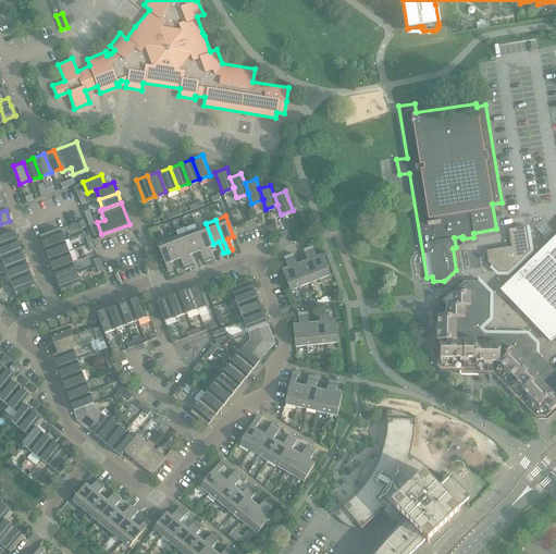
[(213,244),(206,223),(196,228),(208,258),(212,257),(208,246),(213,244)]
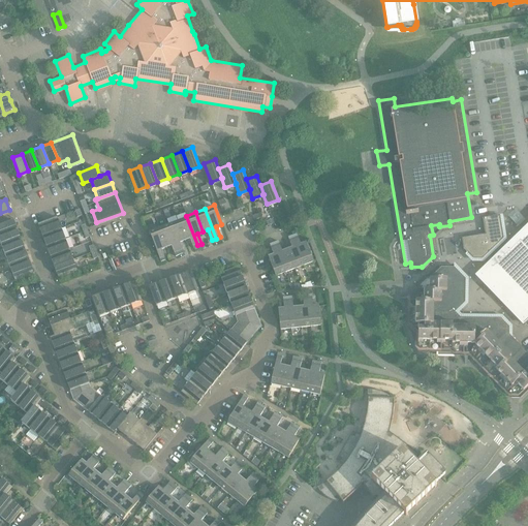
[(500,238),(499,238),(499,236),(500,235),(499,230),(500,229),(499,229),(501,228),(500,221),(498,220),(498,219),(498,218),(499,216),(498,213),(482,216),(485,231),(461,236),(463,246),(473,256),(480,256),(489,249),(488,248),(488,244),(489,244),(493,240),(495,240),(497,241),(500,238)]
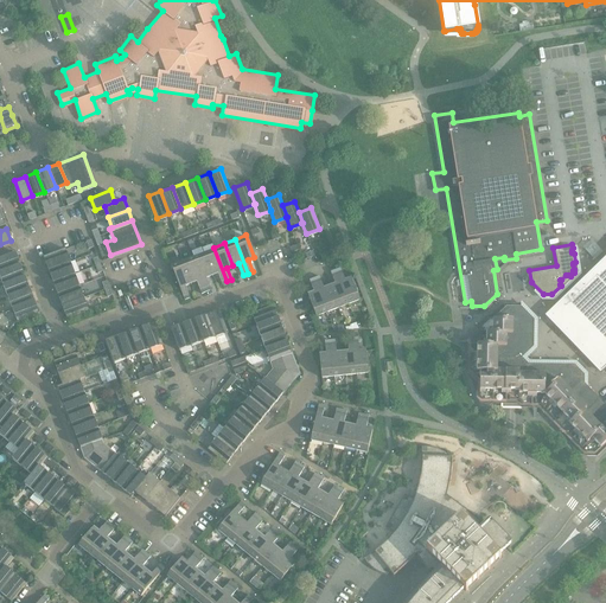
[(68,260),(64,248),(42,256),(46,267),(68,260)]
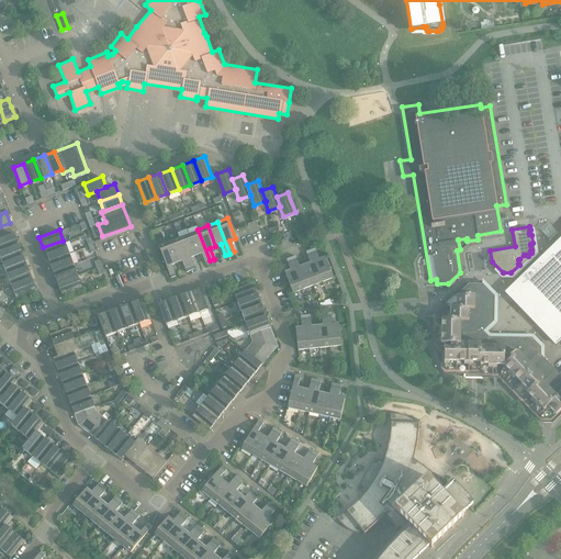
[(210,260),(198,230),(188,233),(195,254),(201,252),(205,263),(210,260)]
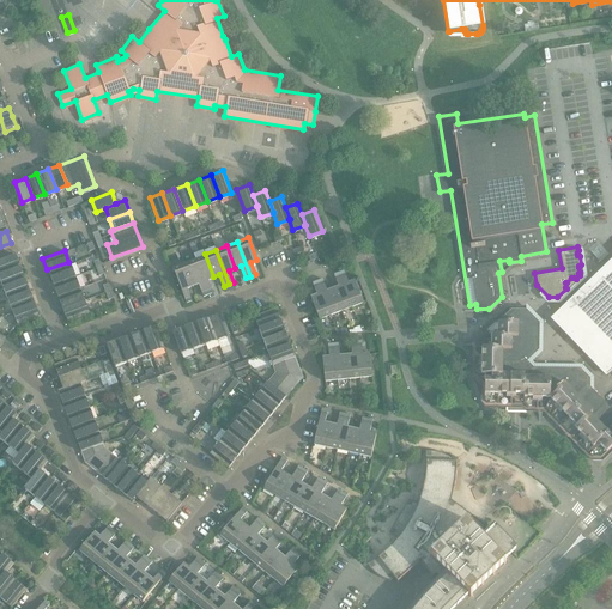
[(0,272),(19,265),(16,255),(16,253),(0,257),(0,272)]
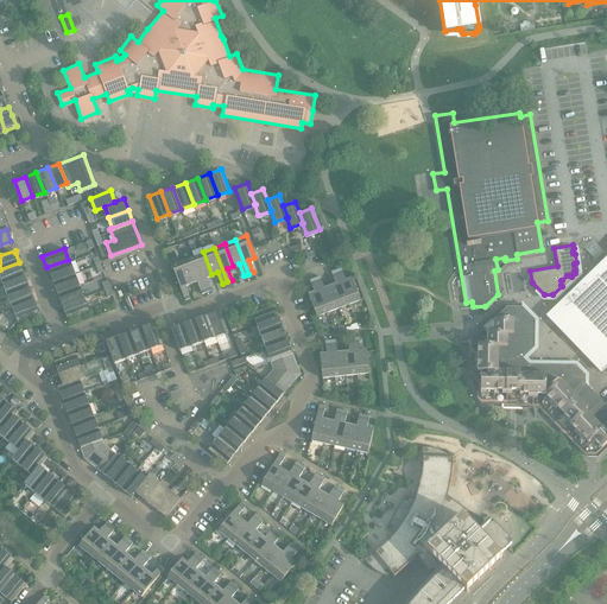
[(212,274),(203,252),(193,255),(206,290),(210,288),(206,275),(212,274)]
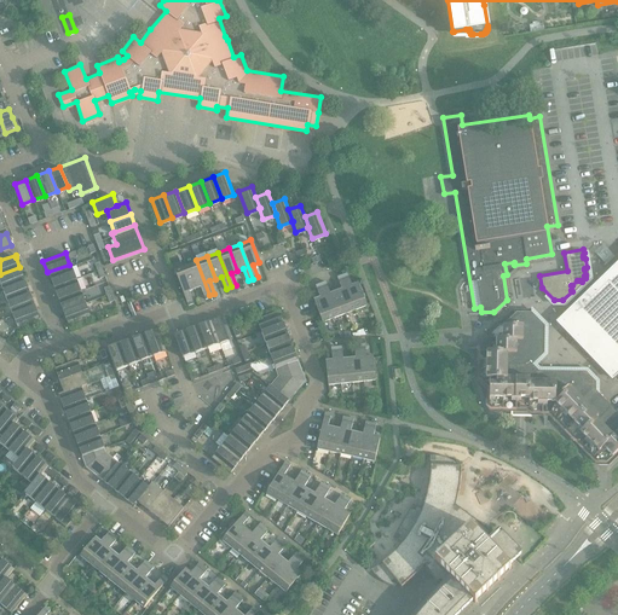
[(617,259),(606,271),(570,306),(556,319),(594,358),(611,376),(617,370),(617,369),(617,259)]
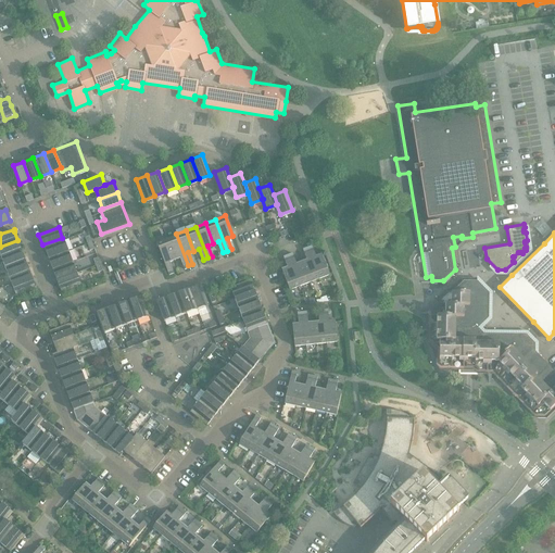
[(188,265),(176,234),(166,238),(174,258),(179,256),(184,267),(188,265)]
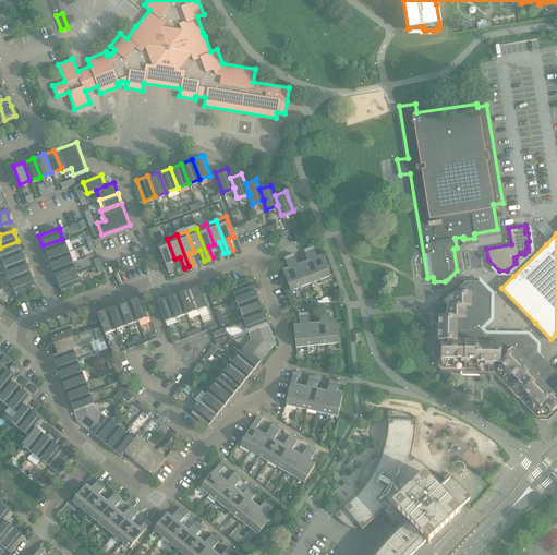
[(67,250),(62,239),(43,245),(47,256),(67,250)]
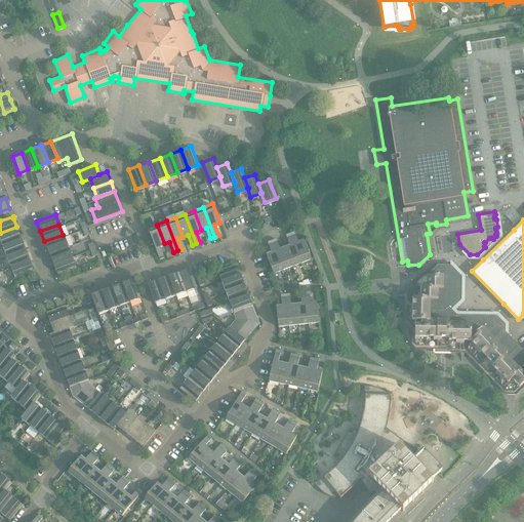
[(164,243),(157,225),(148,228),(159,257),(163,255),(159,245),(164,243)]
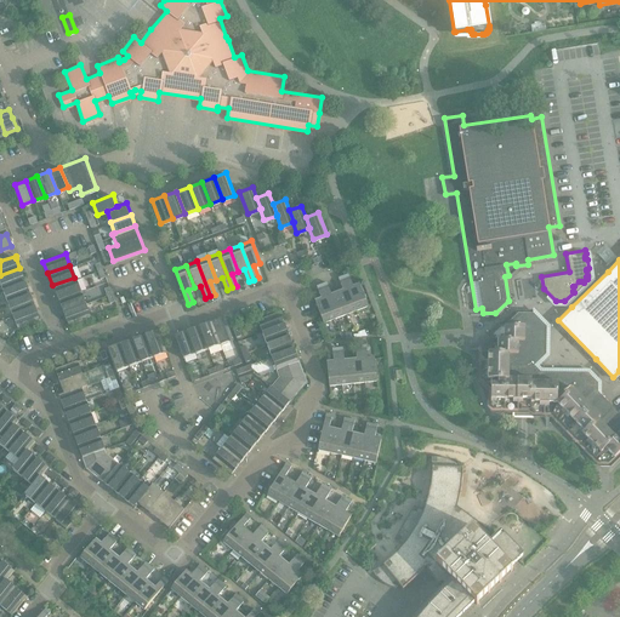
[(24,281),(20,268),(0,275),(0,283),(3,289),(24,281)]
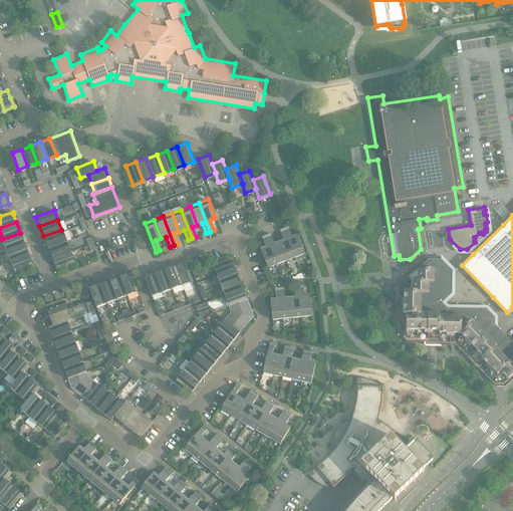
[(304,252),(296,233),(291,235),(287,225),(283,226),(294,255),(304,252)]
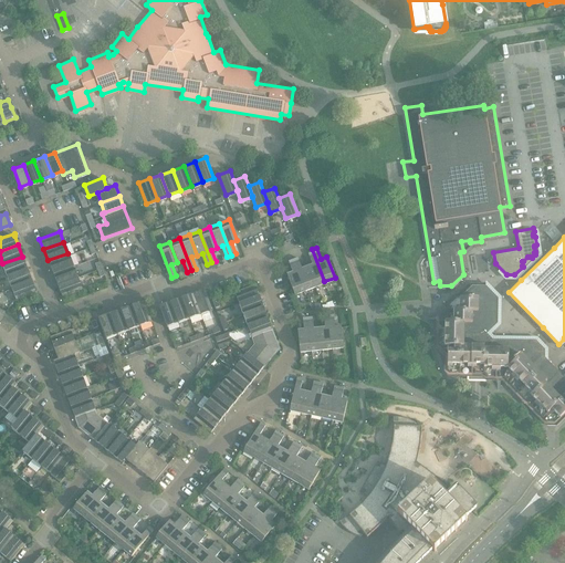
[(324,281),(312,249),(307,251),(312,262),(306,264),(314,285),(324,281)]
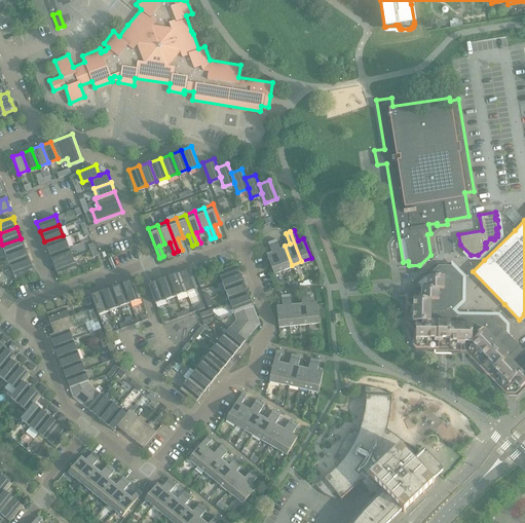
[(67,246),(63,235),(44,241),(47,252),(67,246)]
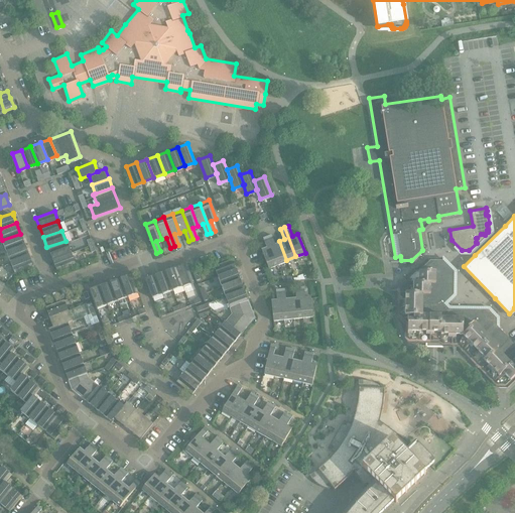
[(286,260),(279,241),(274,243),(270,233),(266,234),(277,263),(286,260)]
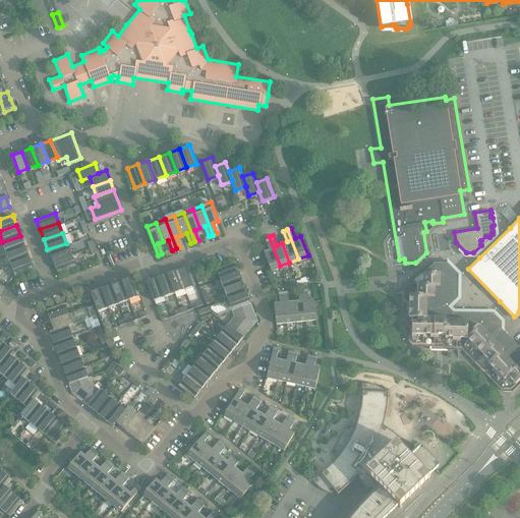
[(24,246),(20,236),(2,242),(6,253),(24,246)]
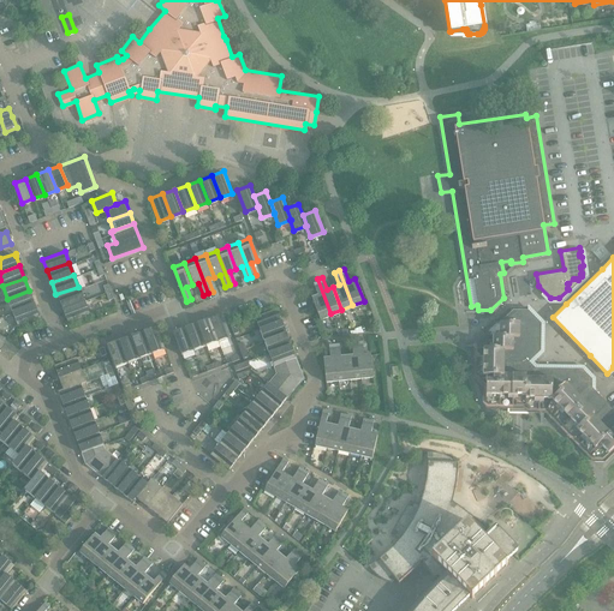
[(331,313),(317,279),(313,281),(317,293),(311,295),(320,318),(331,313)]
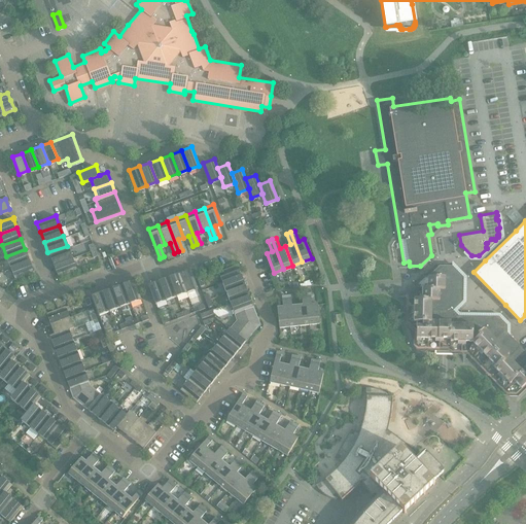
[(71,256),(67,246),(47,252),(51,264),(71,256)]
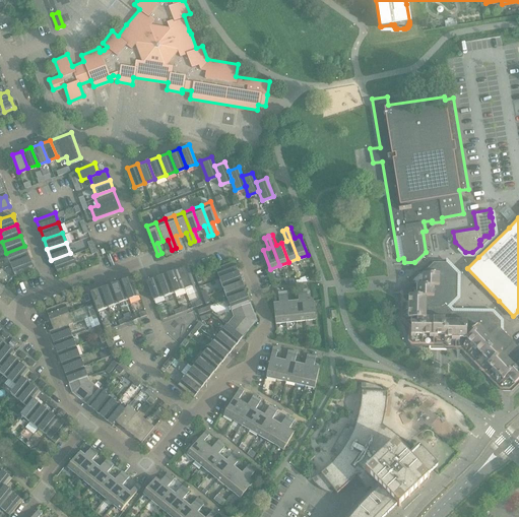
[(28,256),(24,246),(6,253),(10,263),(28,256)]
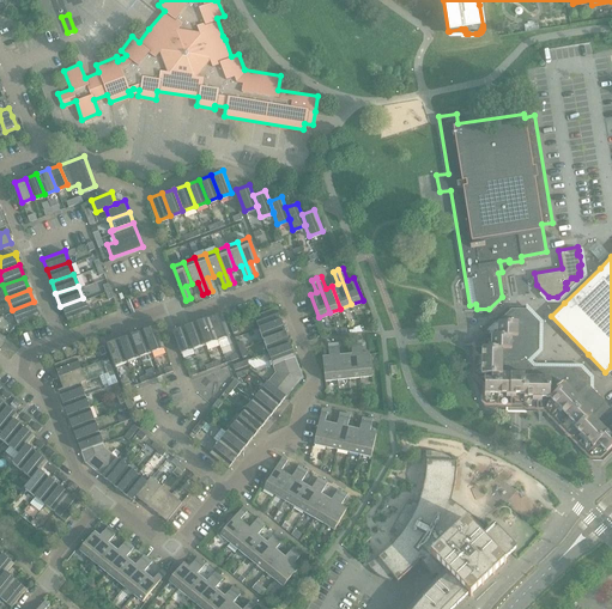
[(88,311),(83,298),(60,306),(65,320),(88,311)]
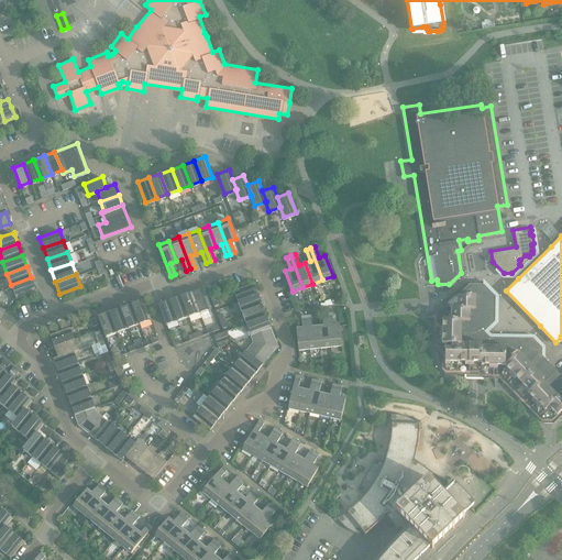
[(35,288),(31,277),(11,285),(15,296),(35,288)]
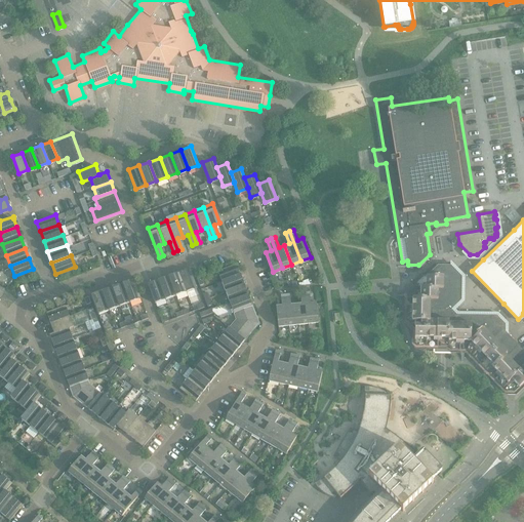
[(240,273),(236,263),(216,270),(220,280),(240,273)]
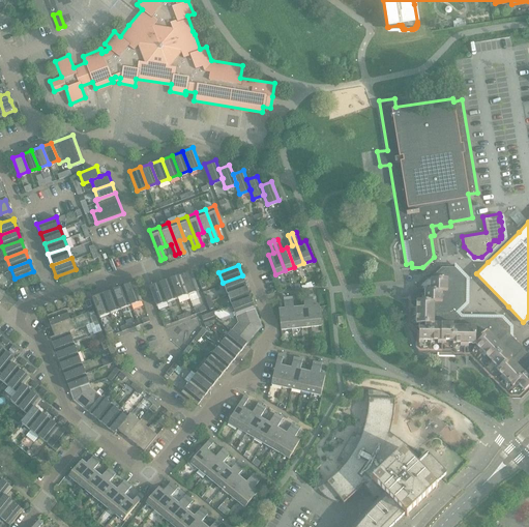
[(523,388),(528,384),(528,352),(508,332),(509,325),(501,317),(461,316),(452,324),(441,324),(441,322),(465,300),(465,277),(453,266),(453,265),(447,265),(447,266),(442,266),(442,265),(441,265),(441,266),(430,276),(427,276),(424,279),(424,282),(422,284),(419,284),(418,285),(418,288),(411,295),(410,295),(410,321),(418,329),(417,344),(420,347),(438,348),(441,345),(441,343),(444,343),(445,340),(451,340),(451,347),(456,351),(471,351),(480,361),(483,361),(487,364),(487,368),(511,393),(512,393),(512,392),(513,391),(517,391),(518,392),(518,393),(519,393),(523,389),(522,388),(522,387),(523,388)]
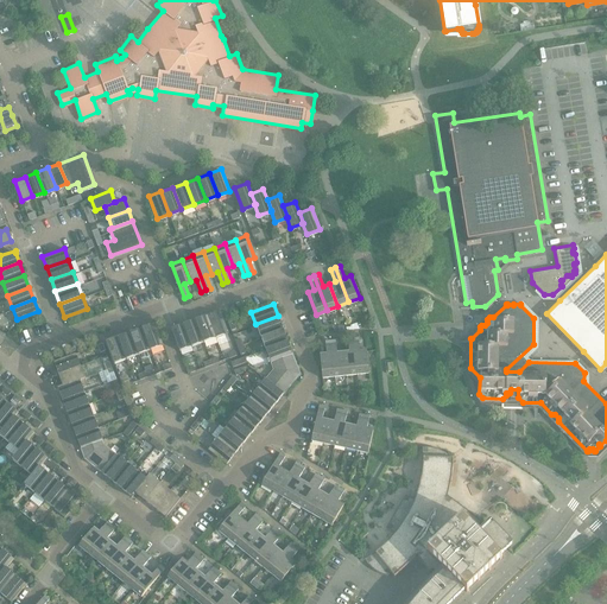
[(227,331),(219,309),(207,313),(215,336),(227,331)]
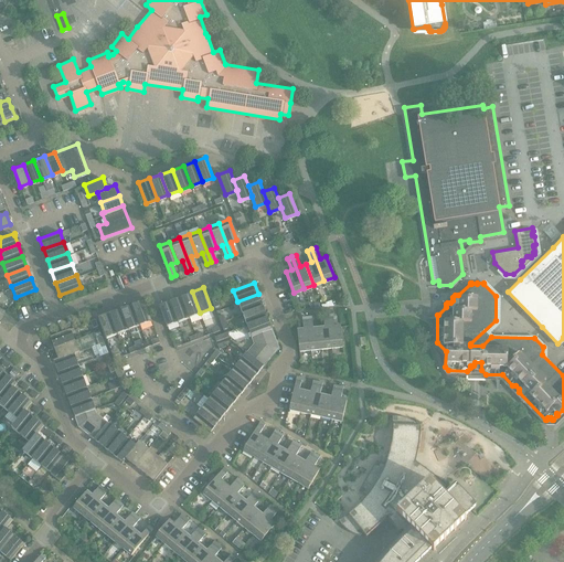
[(200,313),(192,292),(181,296),(189,317),(200,313)]
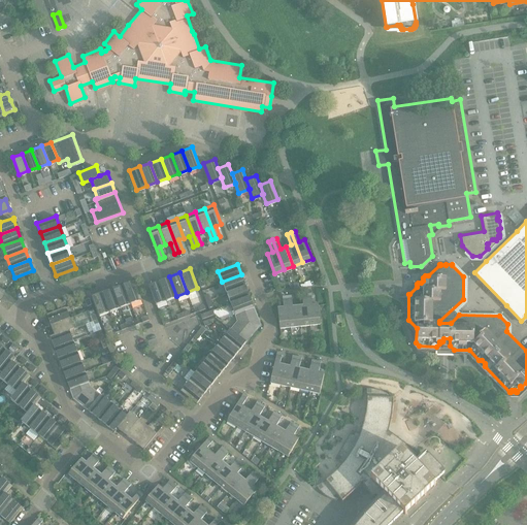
[(245,285),(241,274),(222,282),(226,292),(245,285)]
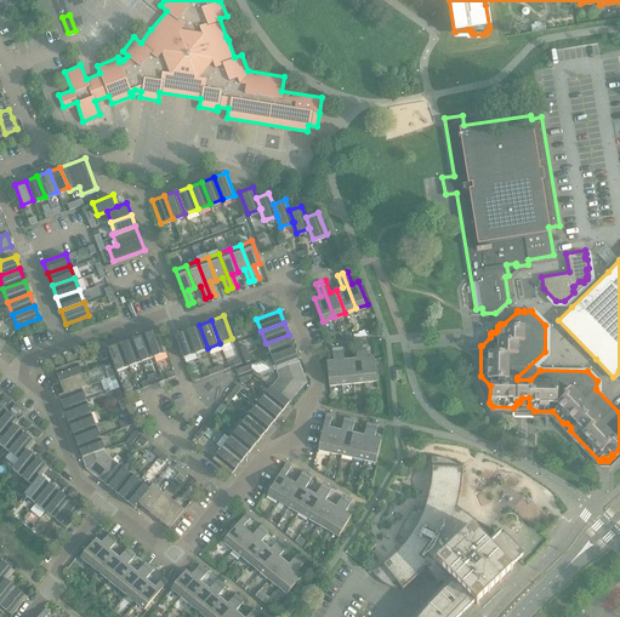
[(208,348),(199,325),(186,330),(194,352),(208,348)]
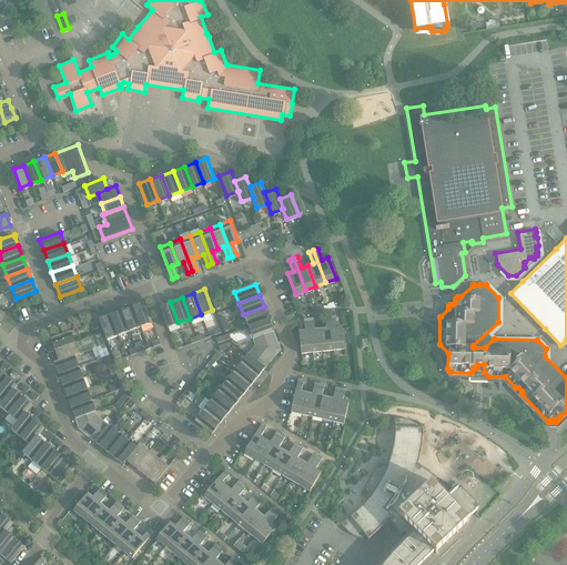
[(152,321),(144,301),(132,305),(140,325),(152,321)]
